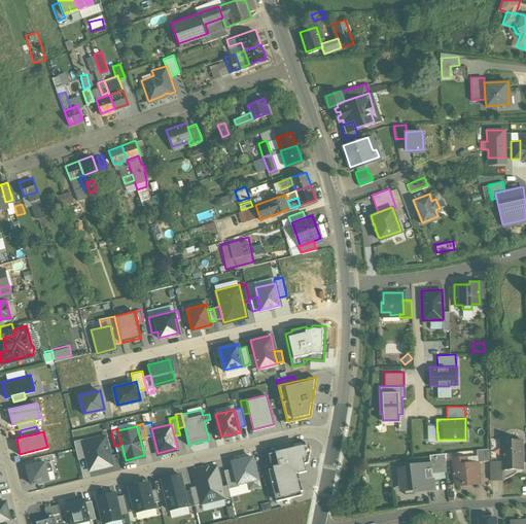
[(81,441),(89,469),(112,463),(105,435),(81,441)]
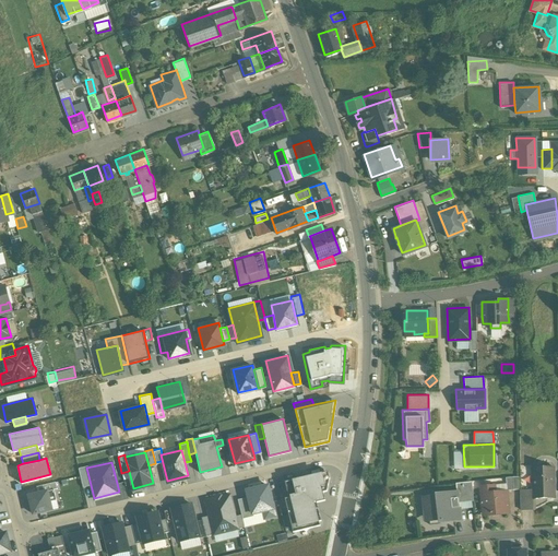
[(78,466),(83,486),(91,484),(85,464),(78,466)]
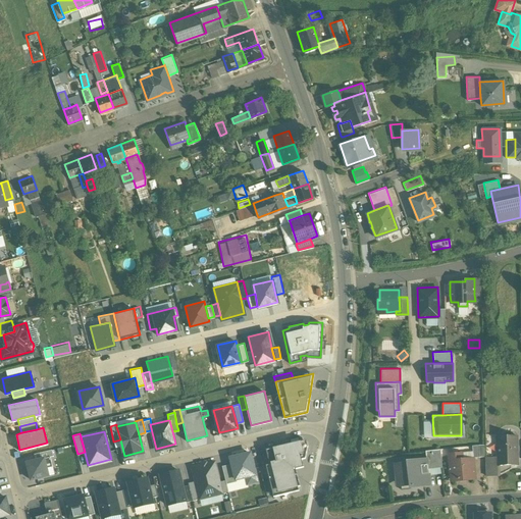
[(517,434),(496,435),(496,440),(499,440),(499,455),(497,455),(497,464),(498,464),(518,463),(517,434)]
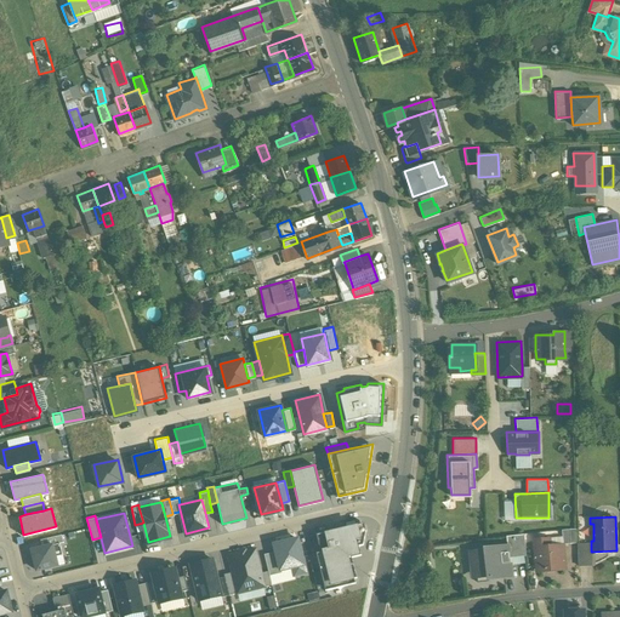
[(316,552),(324,588),(357,581),(351,556),(360,554),(358,544),(363,543),(365,529),(363,521),(316,532),(319,550),(316,552)]
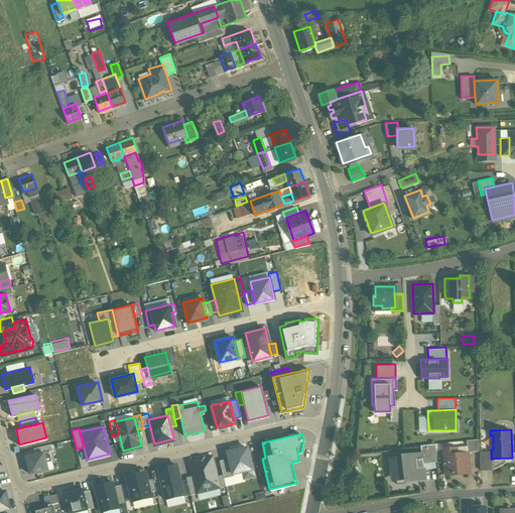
[(434,442),(420,444),(421,453),(422,463),(436,461),(434,442)]
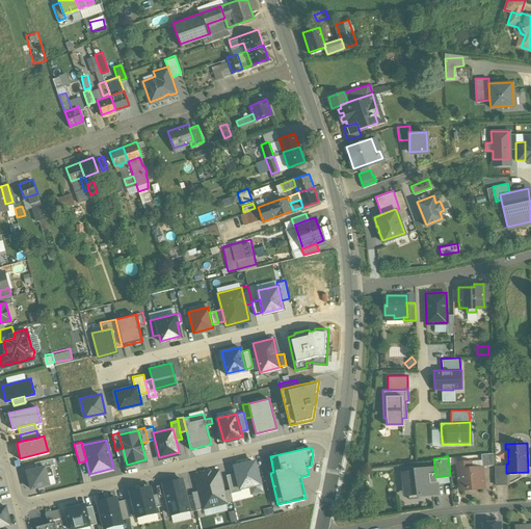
[(34,461),(35,468),(51,464),(54,464),(53,457),(34,461)]
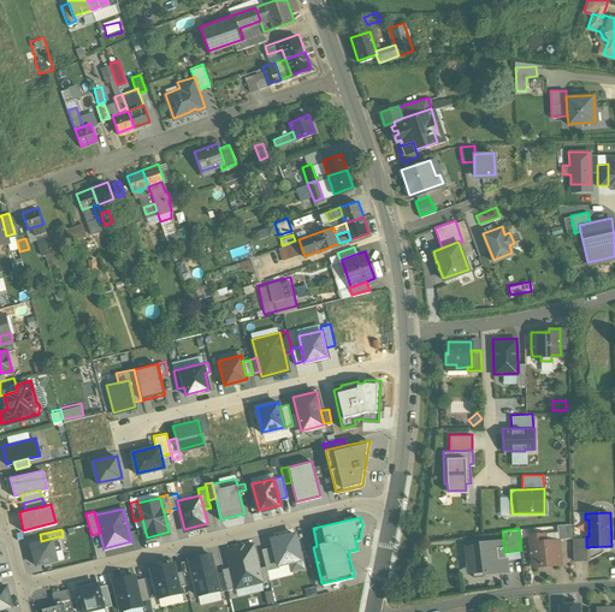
[(272,539),(273,546),(278,564),(290,562),(291,569),(303,565),(295,533),(272,539)]
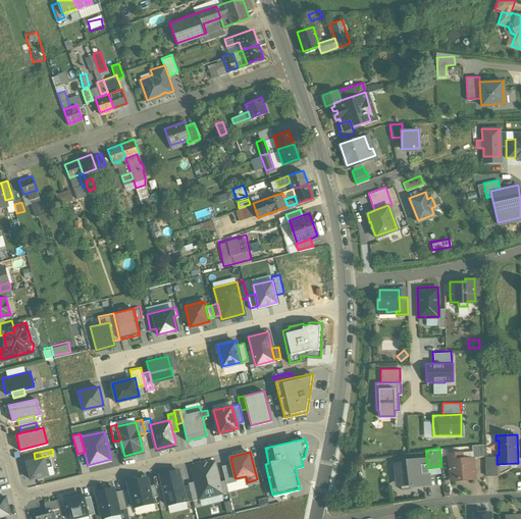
[(460,452),(449,453),(452,477),(473,475),(473,467),(471,467),(471,457),(461,458),(460,452)]
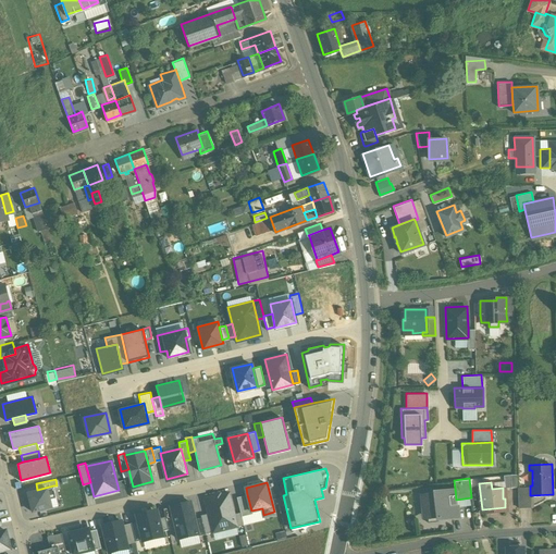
[(28,492),(33,511),(51,506),(49,499),(56,496),(53,485),(37,490),(28,492)]
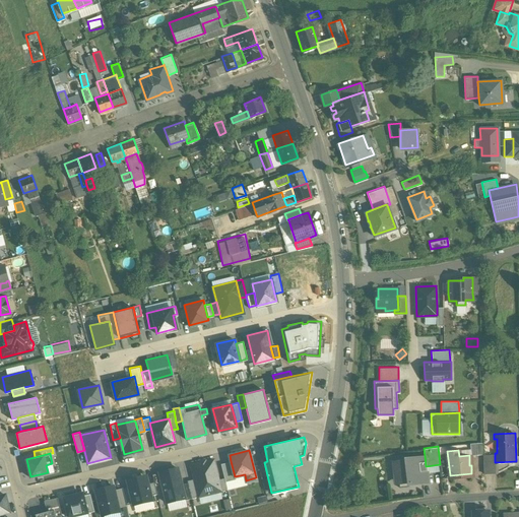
[(495,462),(495,453),(482,454),(483,466),(483,472),(496,471),(496,462),(495,462)]
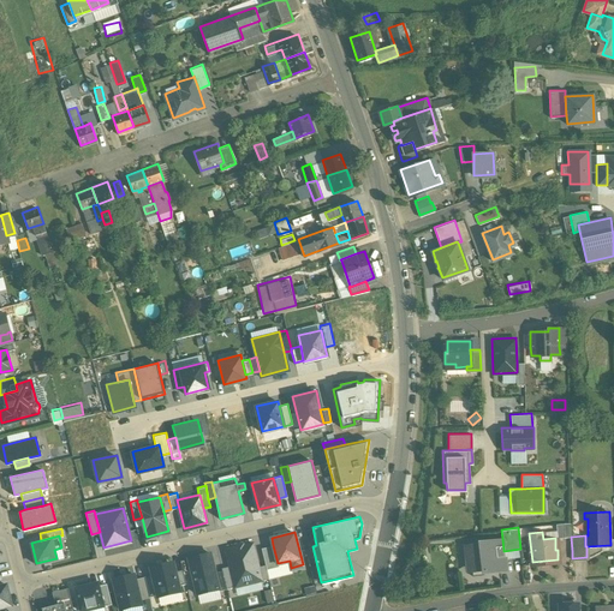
[(502,539),(480,541),(480,544),(469,545),(470,550),(465,551),(466,561),(471,561),(472,570),(483,568),(483,571),(506,569),(504,551),(502,539)]
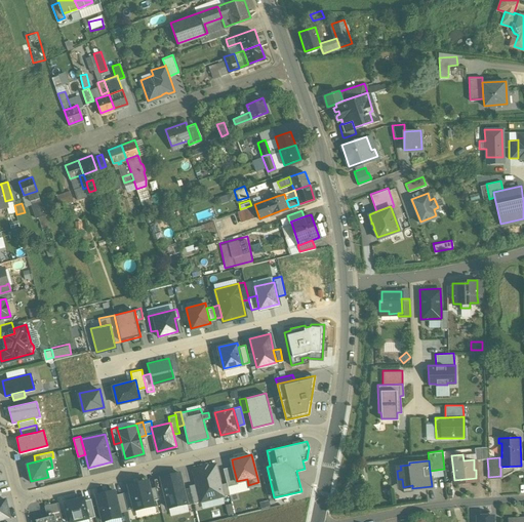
[(195,482),(200,499),(223,494),(219,481),(214,463),(192,469),(195,482)]
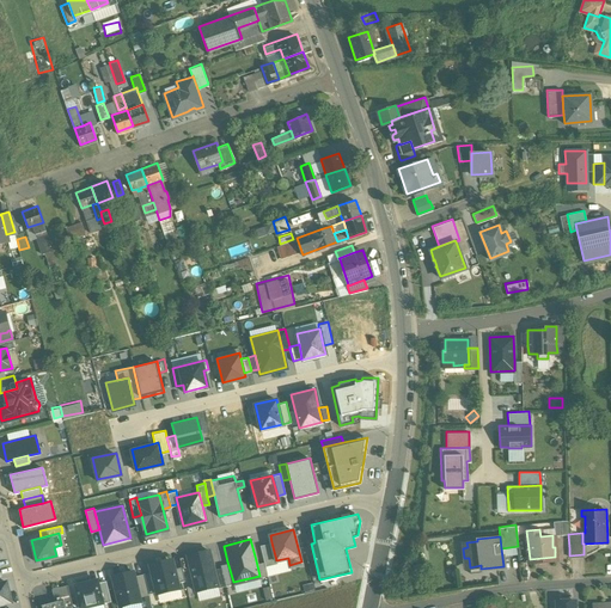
[(264,565),(277,562),(272,542),(260,545),(264,565)]
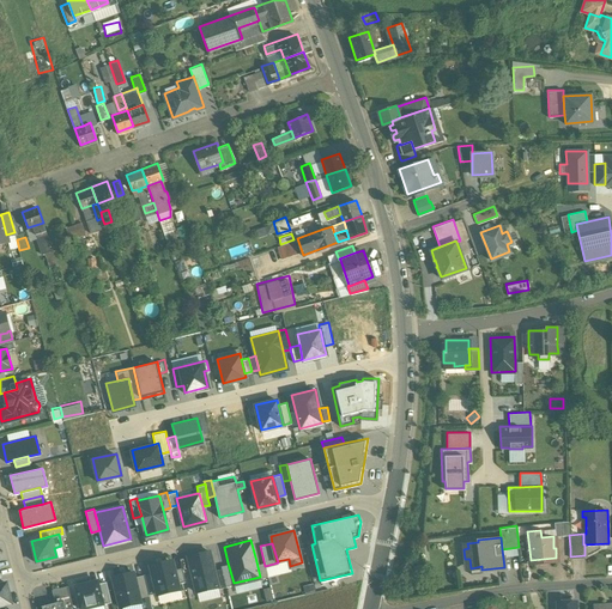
[(191,568),(197,591),(218,585),(214,570),(210,550),(187,555),(191,568)]
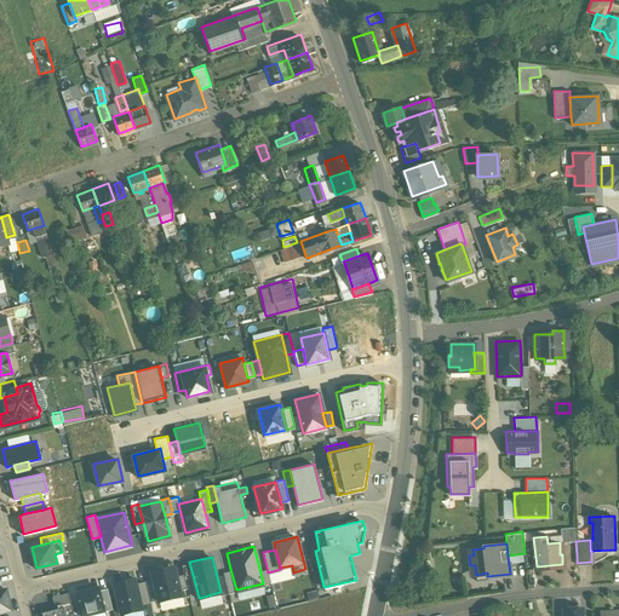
[(184,577),(193,575),(189,562),(182,564),(184,577)]
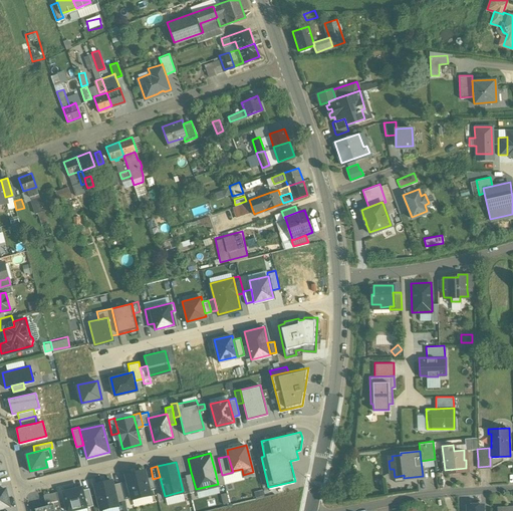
[(215,471),(218,484),(224,482),(220,469),(215,471)]
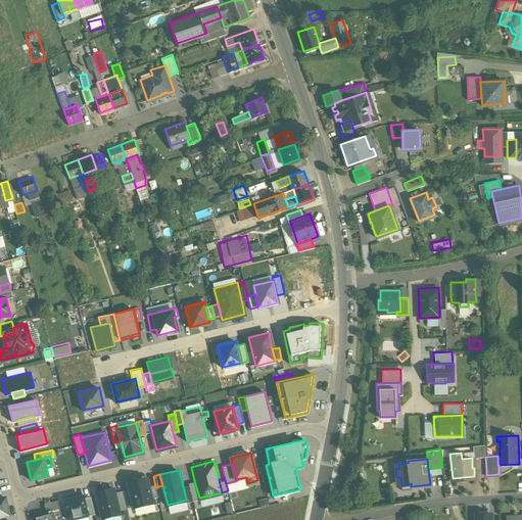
[(146,478),(127,483),(129,488),(133,508),(153,504),(151,497),(148,484),(146,478)]
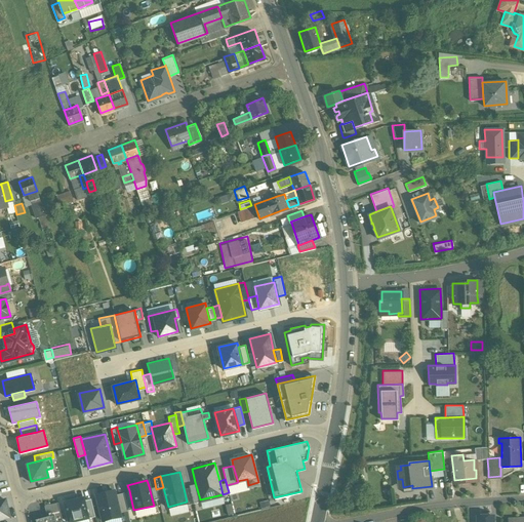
[(189,486),(193,502),(200,499),(195,482),(189,484),(189,486)]
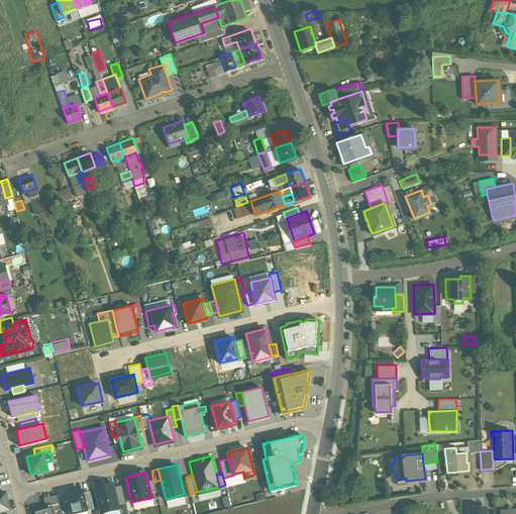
[(152,478),(146,479),(149,491),(156,490),(152,478)]
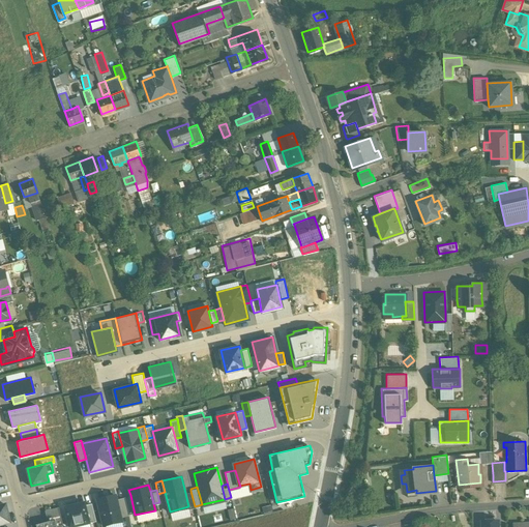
[(185,493),(188,506),(188,508),(195,506),(190,491),(185,493)]
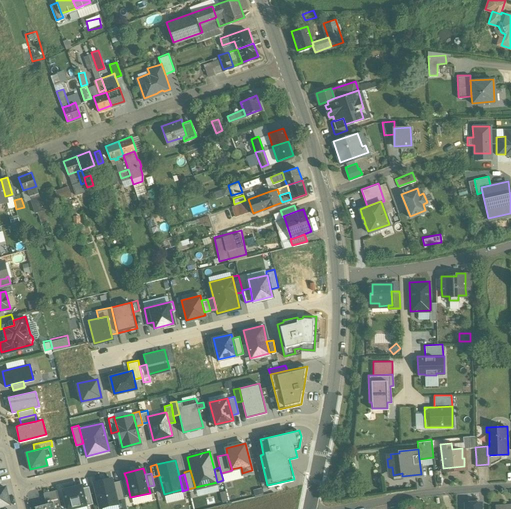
[(111,477),(94,481),(100,507),(117,503),(116,498),(112,481),(111,477)]
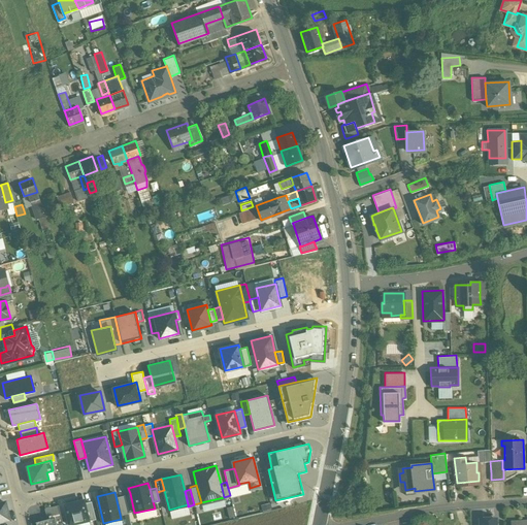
[(130,493),(124,495),(128,512),(134,511),(130,493)]
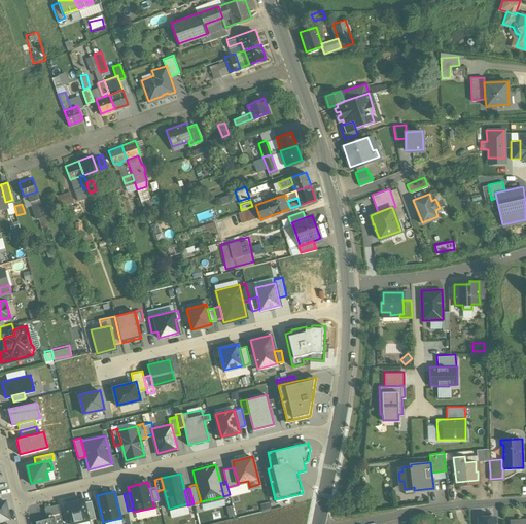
[(115,495),(119,513),(128,511),(124,494),(115,495)]
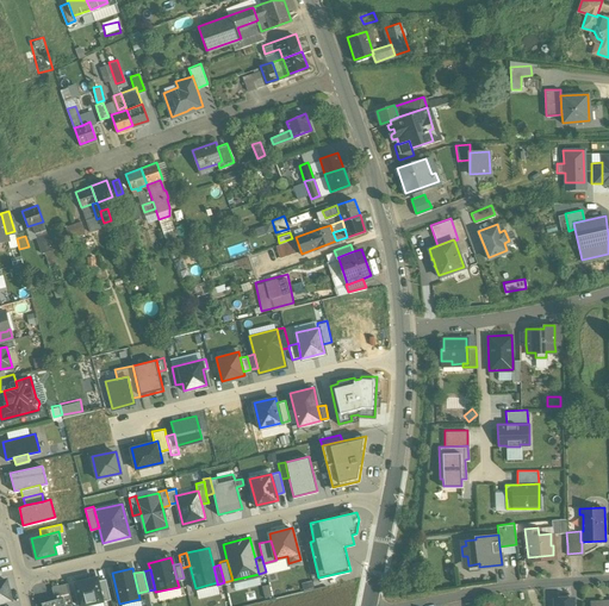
[(97,578),(75,582),(81,605),(103,600),(98,580),(97,578)]
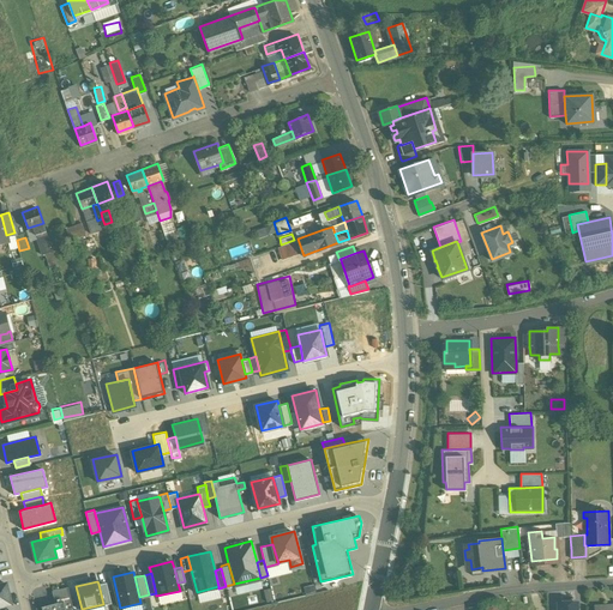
[(106,581),(98,584),(103,604),(110,603),(106,581)]
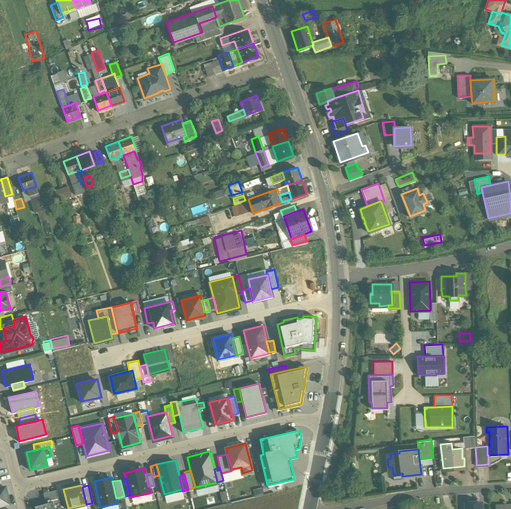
[(0,505),(9,503),(5,486),(0,487),(0,505)]
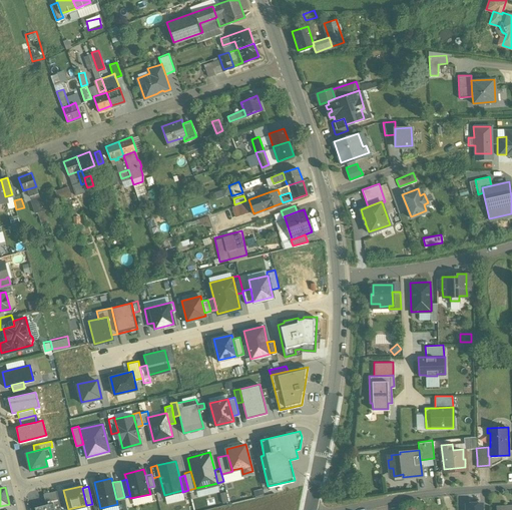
[(44,493),(47,503),(53,501),(55,509),(60,507),(56,490),(44,493)]
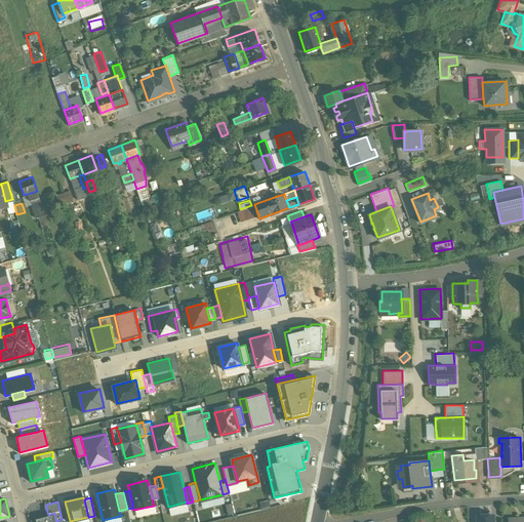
[(36,521),(55,521),(56,521),(54,513),(48,515),(35,518),(36,521)]
